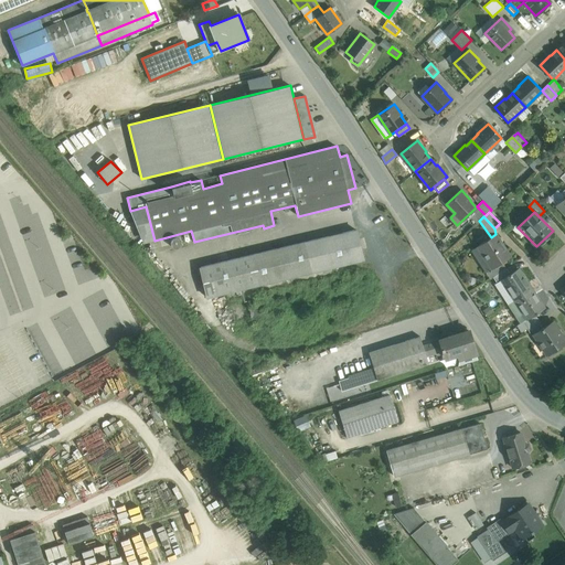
[(355,230),(253,254),(259,285),(350,263),(363,260),(355,230)]
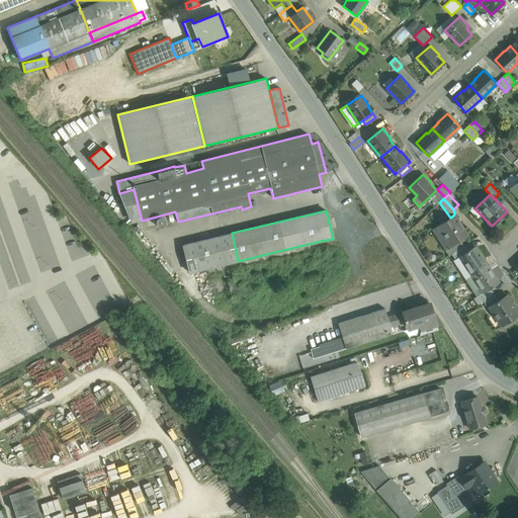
[(450,218),(438,226),(451,246),(460,240),(467,236),(454,214),(450,218)]
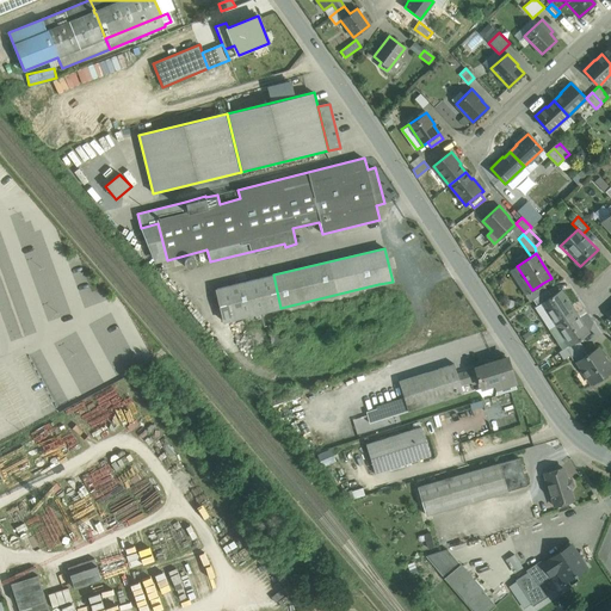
[(273,275),(217,289),(224,321),(239,319),(281,308),(273,275)]
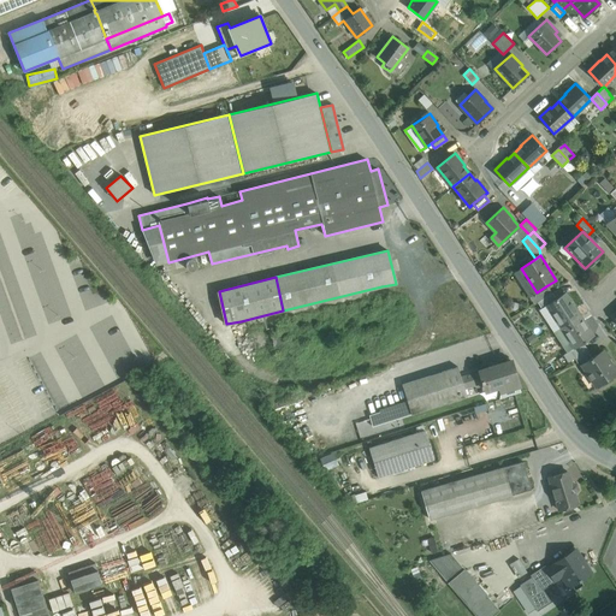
[(548,285),(537,292),(529,296),(534,304),(537,302),(552,292),(548,285)]
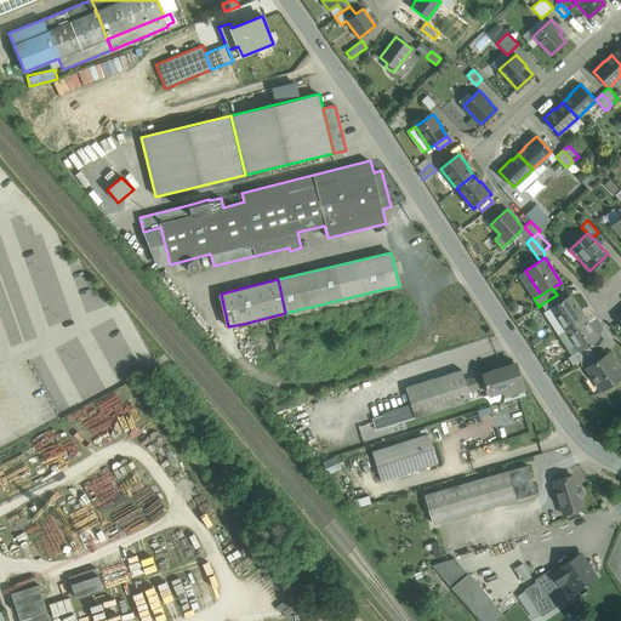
[(285,313),(243,324),(245,334),(387,300),(385,289),(285,313)]
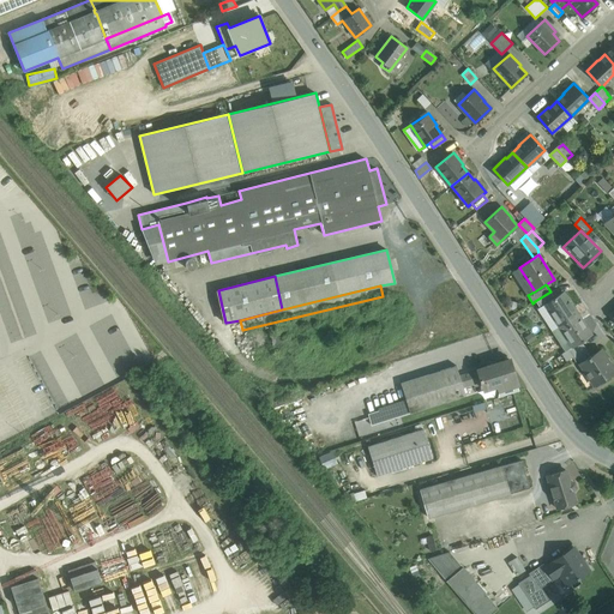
[(551,292),(535,301),(540,307),(545,305),(545,304),(554,298),(551,292)]
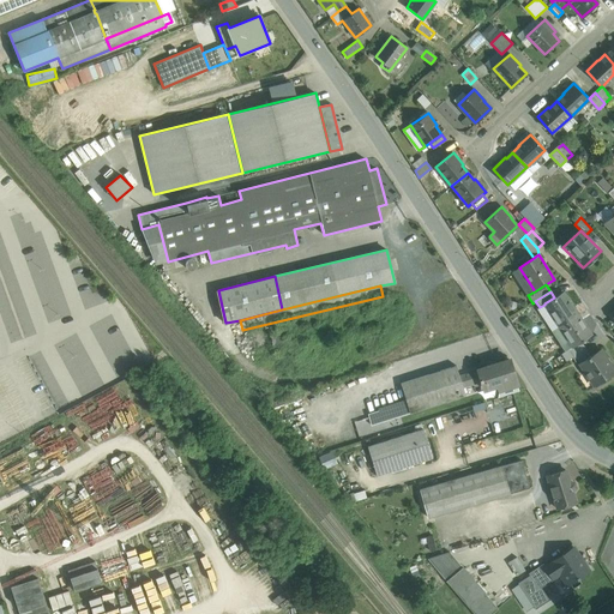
[(554,298),(545,304),(545,305),(559,325),(577,314),(563,292),(554,298)]
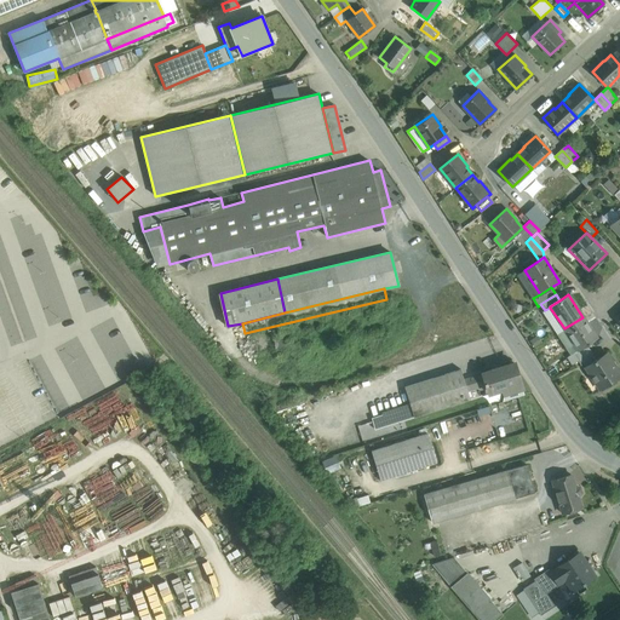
[(583,317),(564,328),(579,350),(587,344),(597,338),(583,317)]
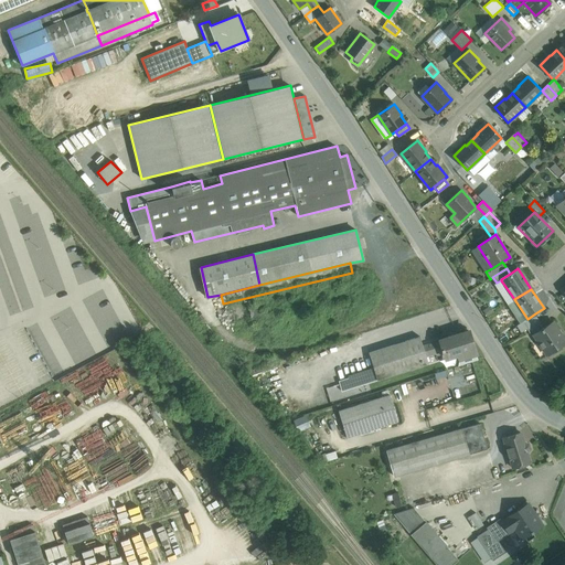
[(528,319),(522,322),(526,329),(540,320),(535,313),(528,319)]
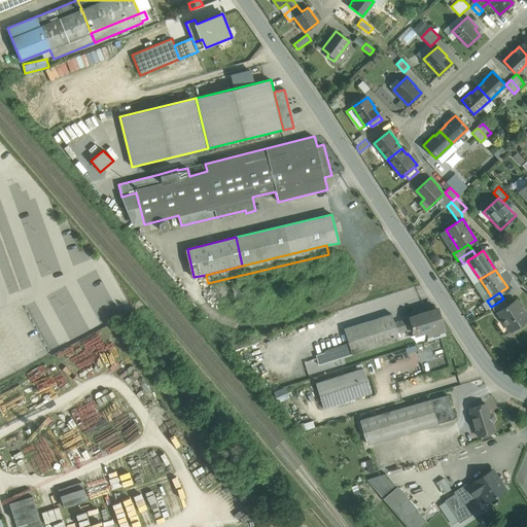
[(503,299),(491,307),(496,313),(497,312),(507,306),(503,299)]
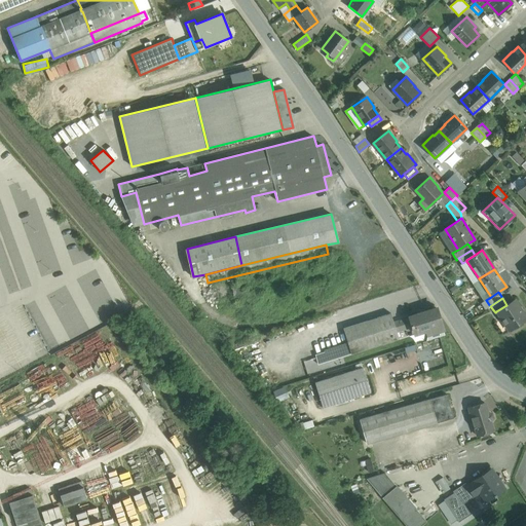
[(506,305),(496,311),(509,331),(525,318),(525,316),(515,299),(506,305)]
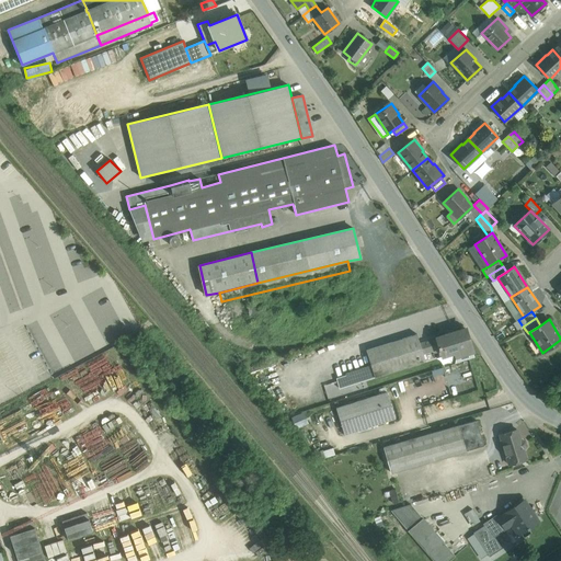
[(466,329),(436,338),(436,339),(439,346),(438,346),(438,348),(439,348),(442,353),(454,350),(456,356),(472,351),(466,329)]
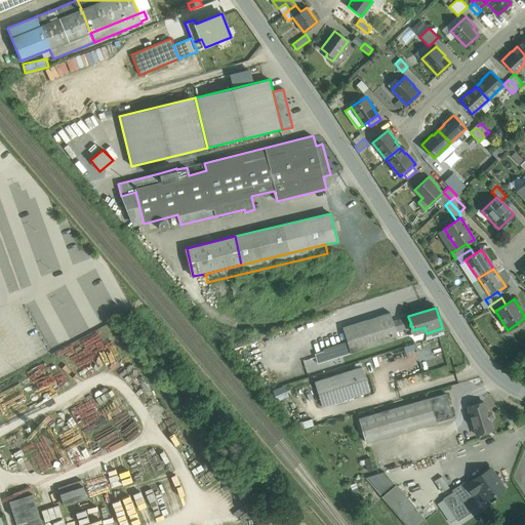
[(390,313),(342,327),(348,344),(351,353),(398,337),(396,330),(393,321),(390,313)]
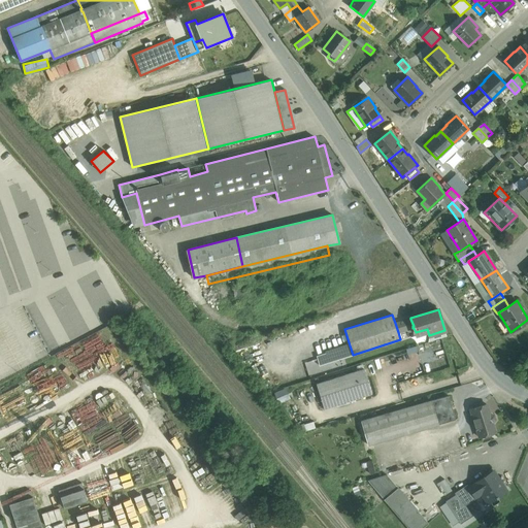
[(410,319),(399,322),(395,323),(398,332),(413,328),(413,326),(414,326),(410,319)]
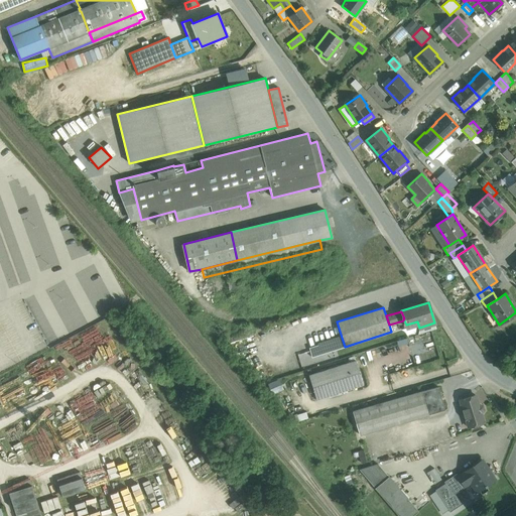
[(338,337),(330,340),(333,351),(345,347),(342,338),(339,339),(338,337)]
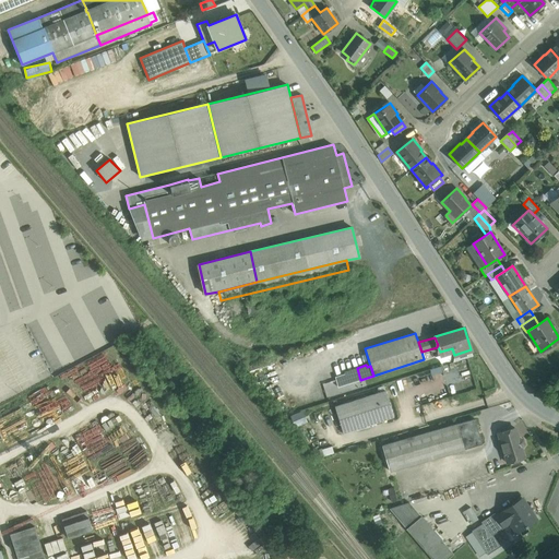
[(357,368),(345,371),(348,383),(360,380),(357,368)]
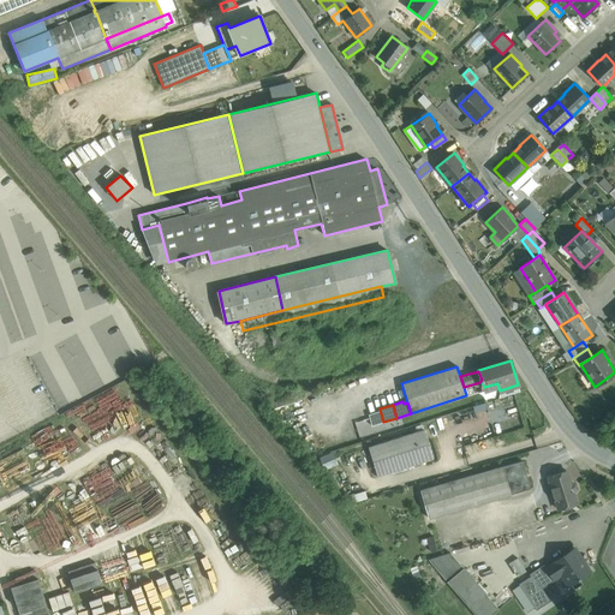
[(424,429),(369,447),(377,476),(433,459),(424,429)]
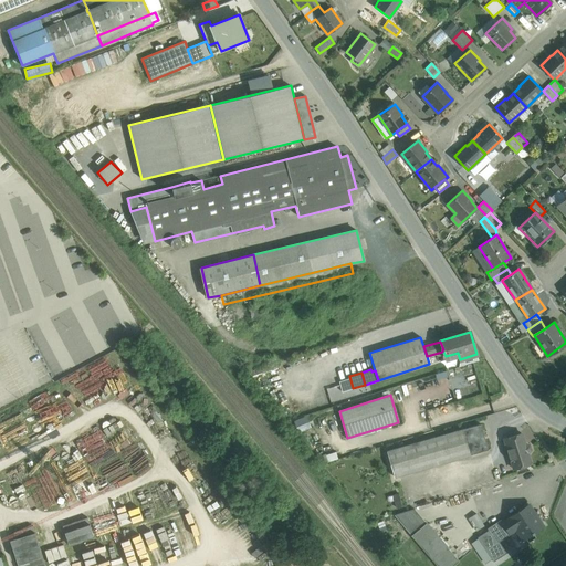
[(481,425),(462,430),(469,456),(488,450),(481,425)]
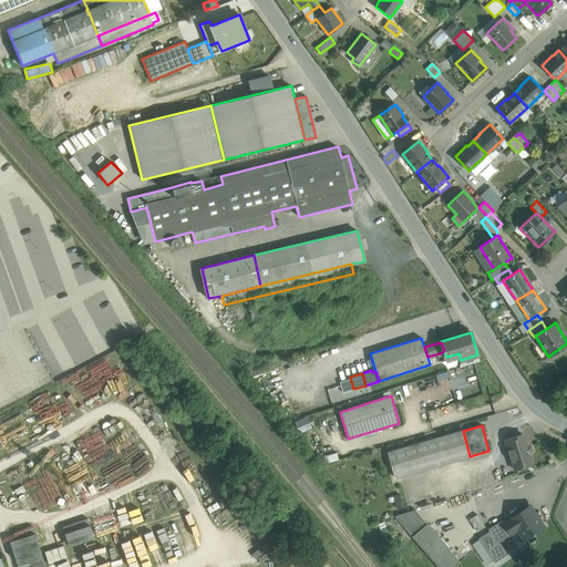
[(463,431),(388,452),(395,477),(470,456),(463,431)]
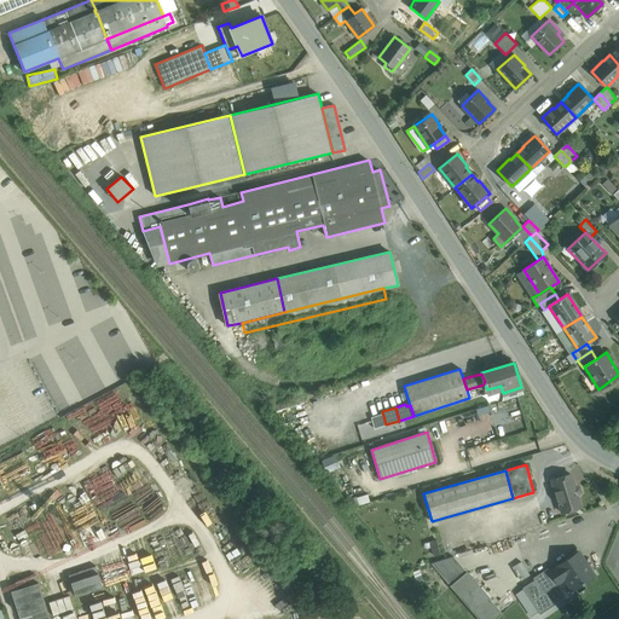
[(571,474),(551,480),(561,513),(580,507),(577,495),(580,492),(578,486),(574,486),(571,474)]
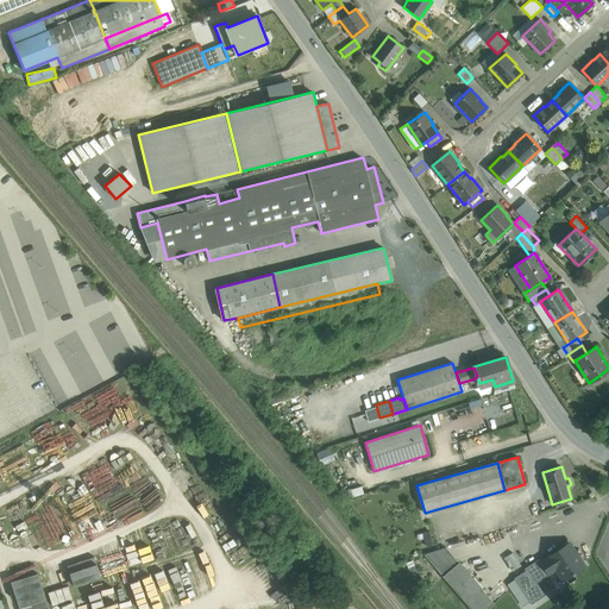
[(570,541),(539,562),(548,575),(547,572),(557,566),(565,579),(575,573),(573,570),(577,569),(579,569),(582,569),(586,566),(570,541)]
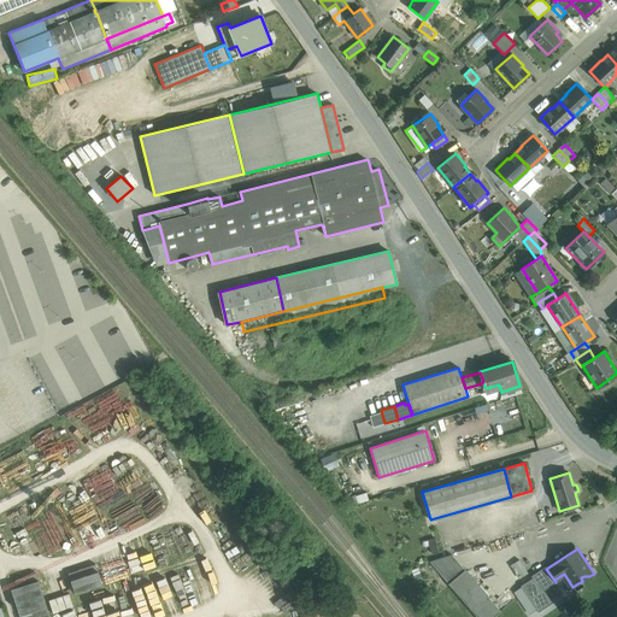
[(518,558),(511,564),(519,576),(528,571),(518,558)]
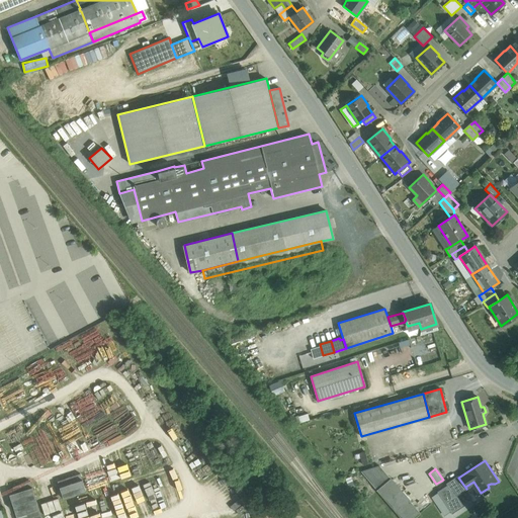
[(414,517),(420,513),(390,478),(376,490),(400,517),(414,517)]
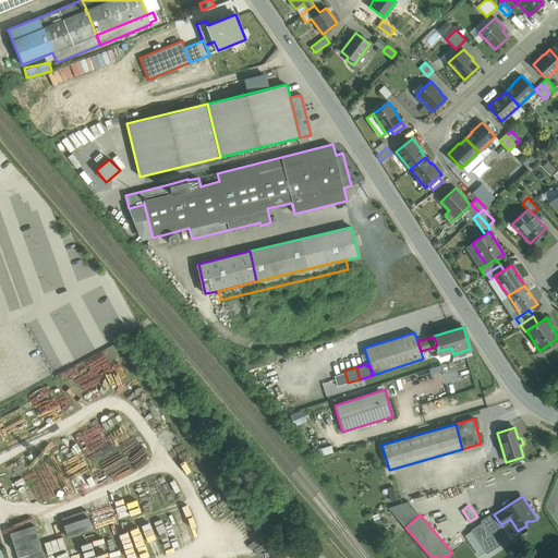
[(494,514),(471,530),(472,532),(466,535),(478,554),(484,549),(486,554),(499,545),(492,534),(504,526),(502,526),(494,514)]
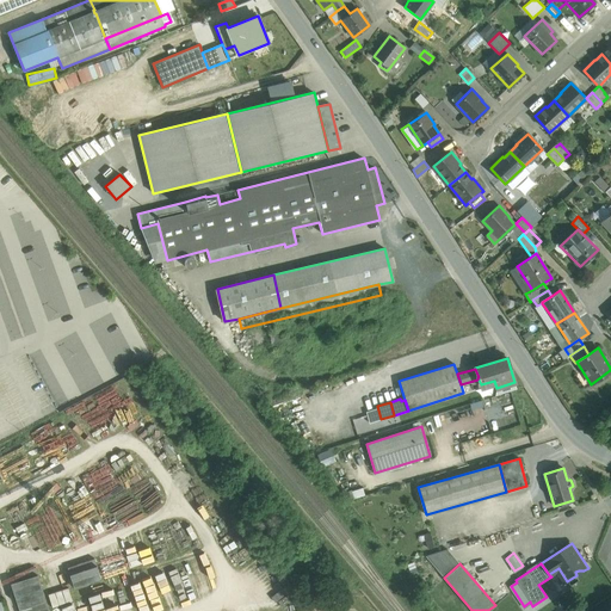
[(10,576),(18,610),(48,610),(37,569),(10,576)]
